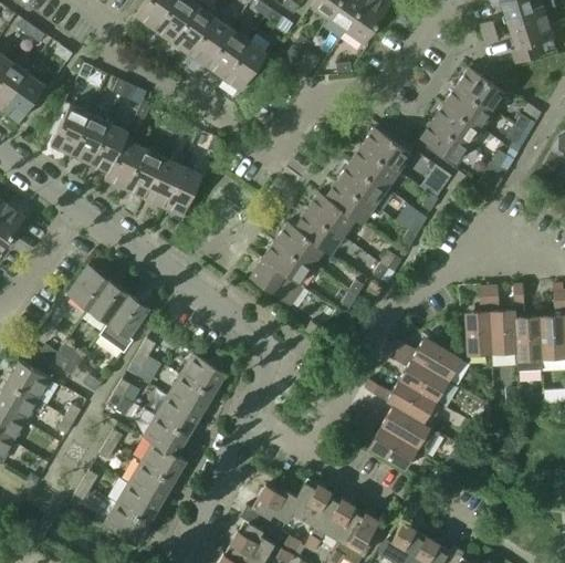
[(147,0),(135,18),(154,31),(175,0),(147,0)]
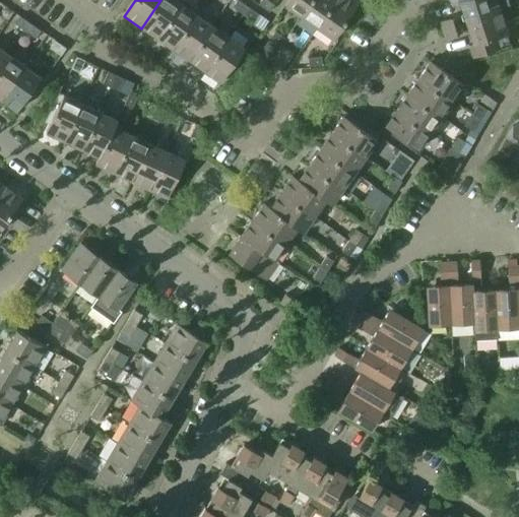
[(160,0),(141,28),(156,40),(181,5),(172,0),(160,0)]
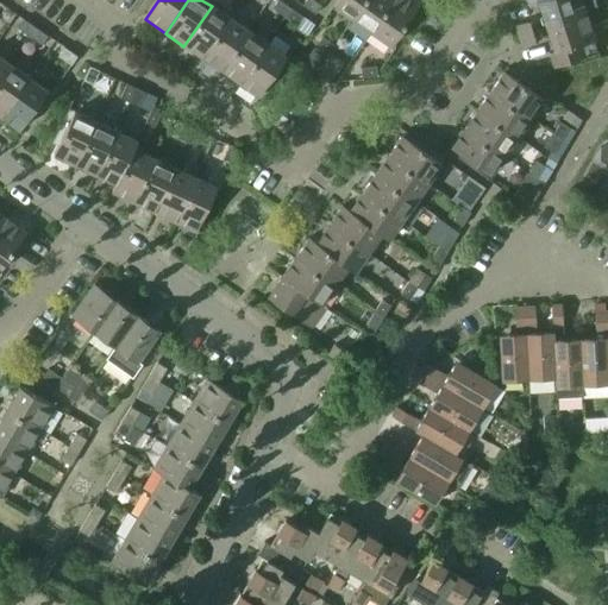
[(311,0),(309,0),(304,8),(317,17),(323,8),(311,0)]
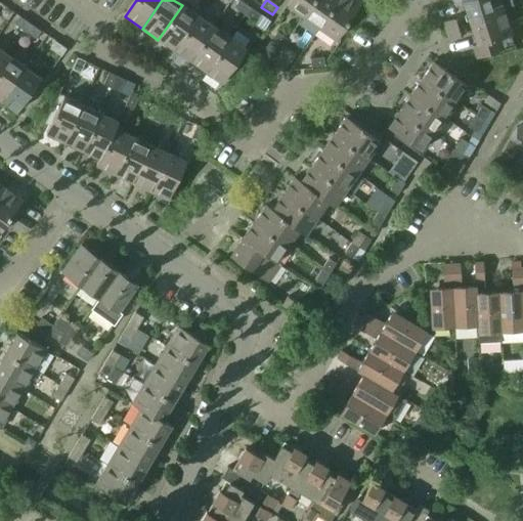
[(292,0),(288,7),(304,18),(316,0),(292,0)]
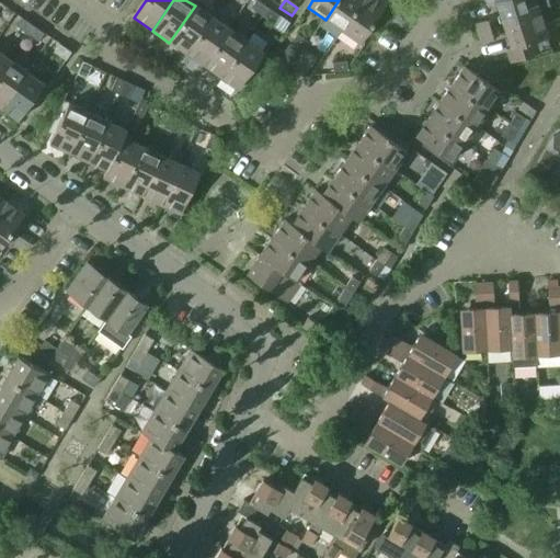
[(339,0),(326,20),(343,32),(365,0),(339,0)]
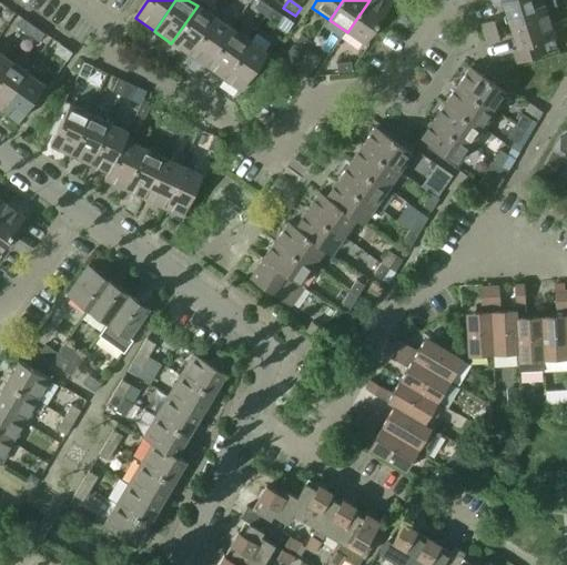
[(378,0),(370,0),(347,32),(365,44),(391,8),(378,0)]
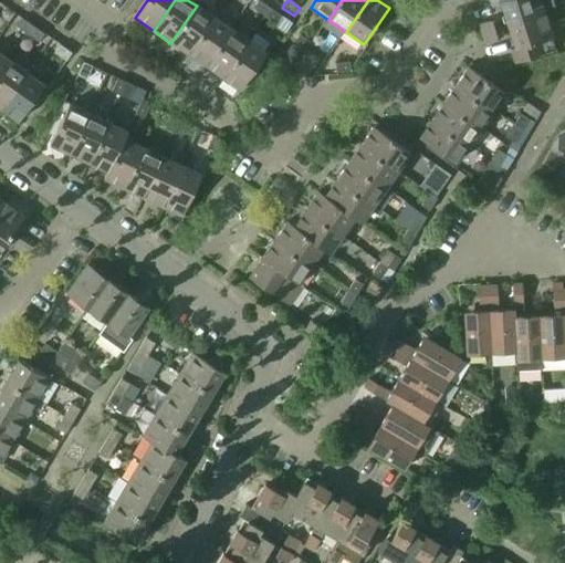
[(509,28),(546,17),(556,13),(552,0),(518,0),(501,6),(502,6),(509,28)]
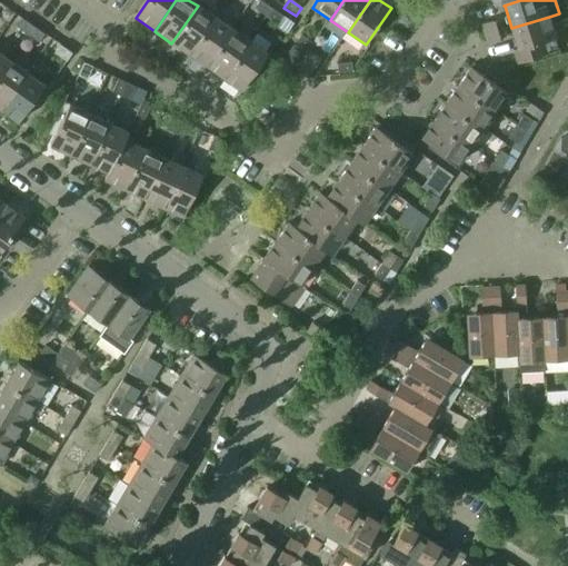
[(256,10),(267,18),(272,10),(261,2),(256,10)]
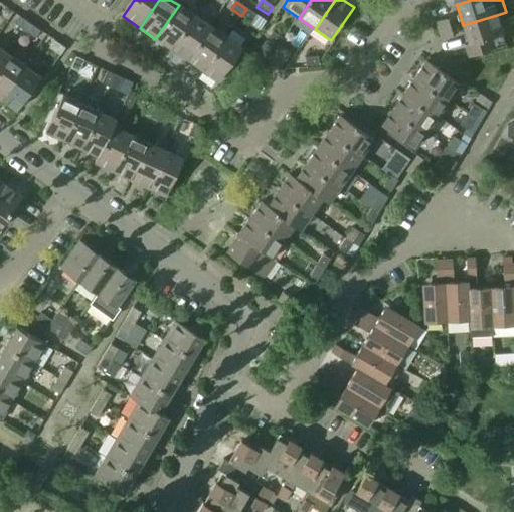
[(155,39),(171,50),(194,16),(179,5),(155,39)]
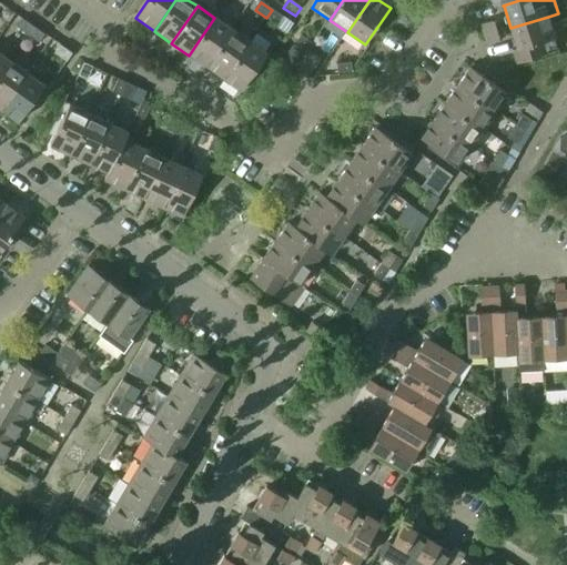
[(272,10),(266,18),(277,27),(283,19),(272,10)]
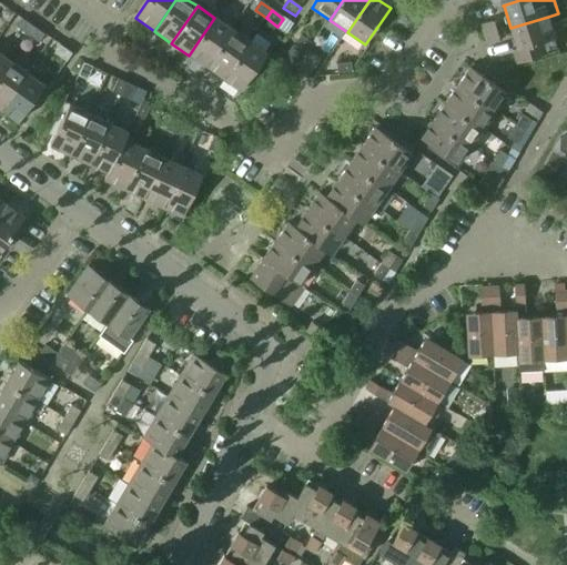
[(548,17),(510,28),(517,49),(513,51),(517,64),(559,51),(548,17)]
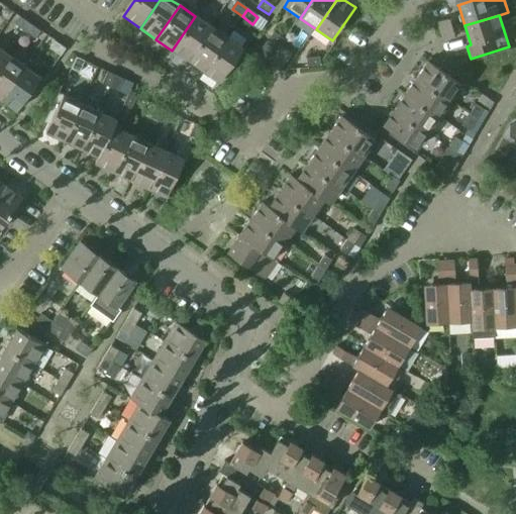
[(172,50),(188,62),(211,27),(195,16),(172,50)]
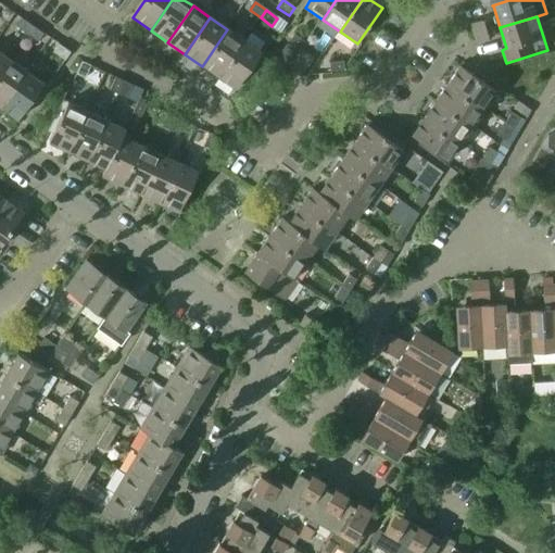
[(16,28),(27,36),(33,27),(22,20),(16,28)]
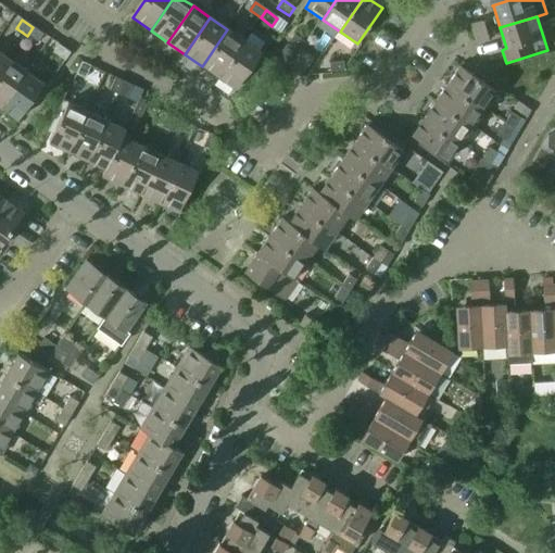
[(474,36),(487,32),(483,22),(470,26),(474,36)]
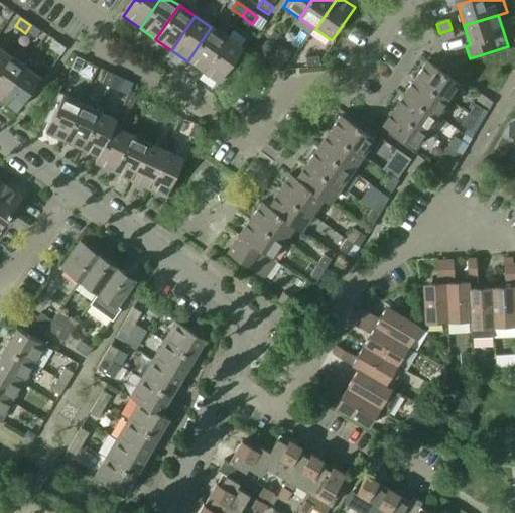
[(30,25),(25,33),(36,40),(41,33),(30,25)]
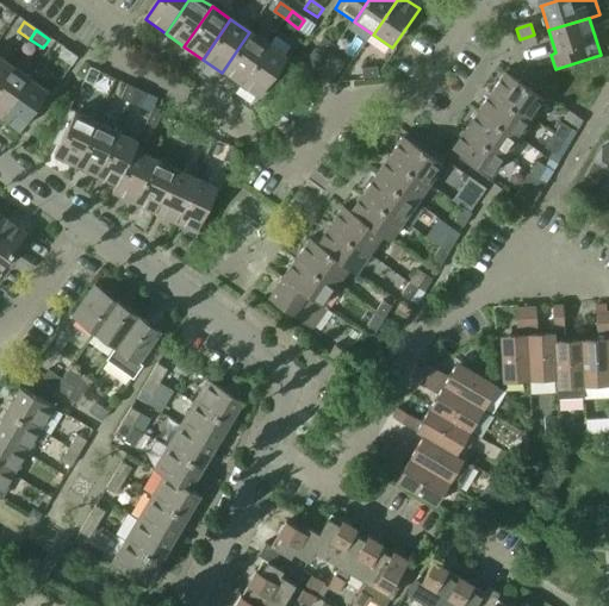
[(222,73),(240,86),(268,45),(249,32),(222,73)]
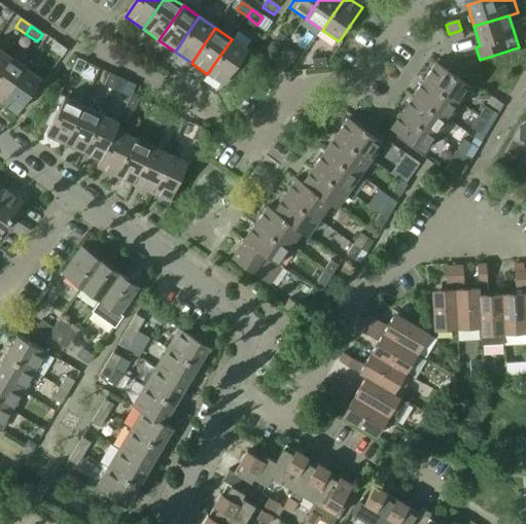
[(461,30),(449,34),(452,43),(464,39),(461,30)]
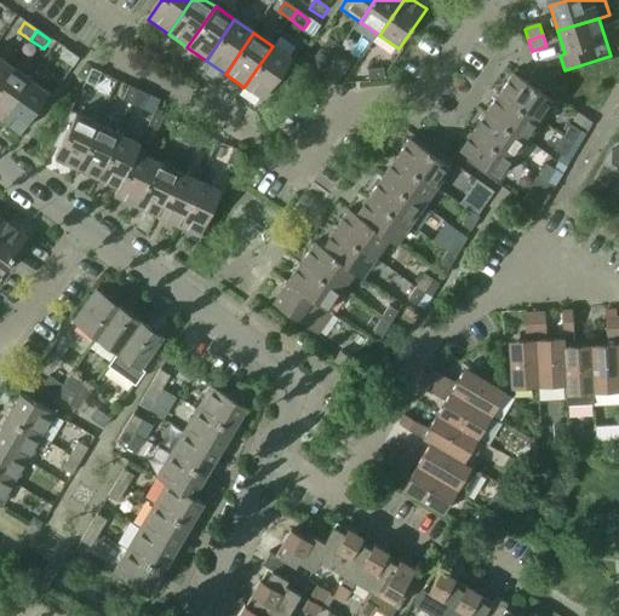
[(336,57),(337,57),(343,49),(328,40),(317,58),(330,65),(336,57)]
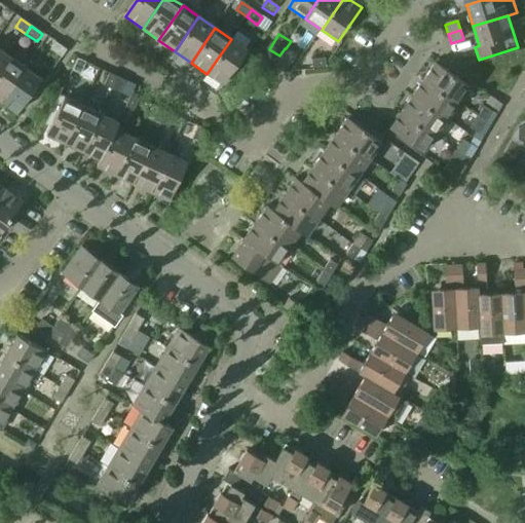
[(231,39),(207,74),(224,85),(248,51),(231,39)]
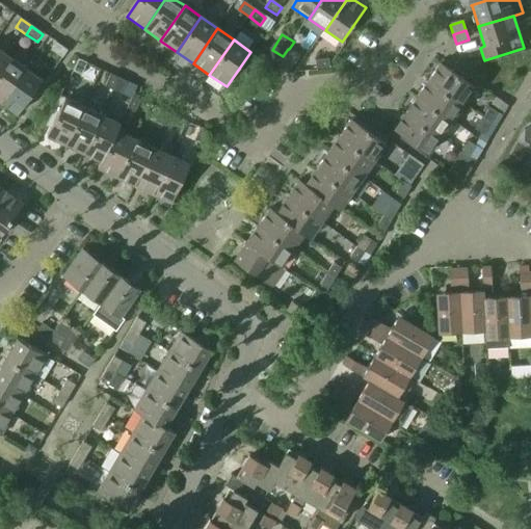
[(57,44),(52,52),(62,59),(69,52),(57,44)]
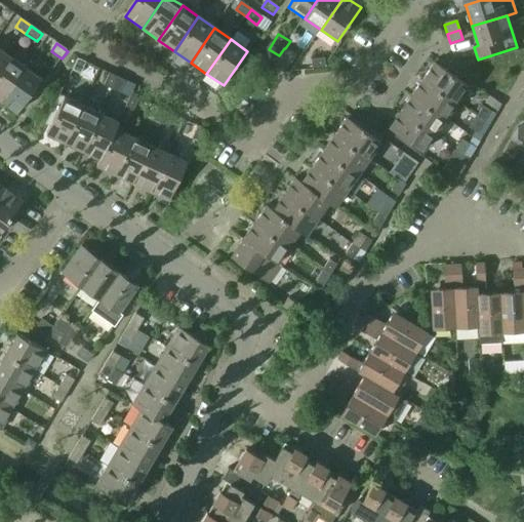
[(297,56),(285,48),(284,48),(279,55),(275,62),(288,71),(297,56)]
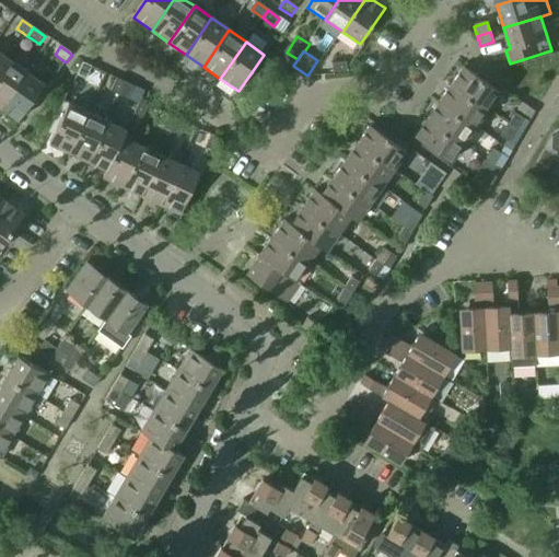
[(0,74),(10,61),(0,54),(0,74)]
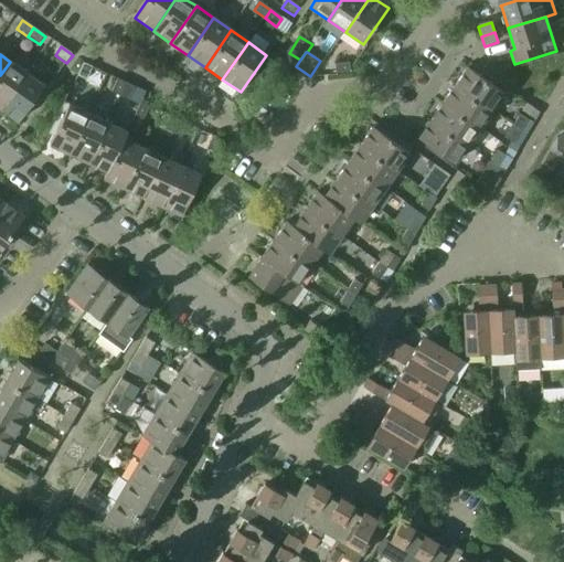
[(0,75),(0,109),(1,110),(28,74),(10,62),(0,75)]
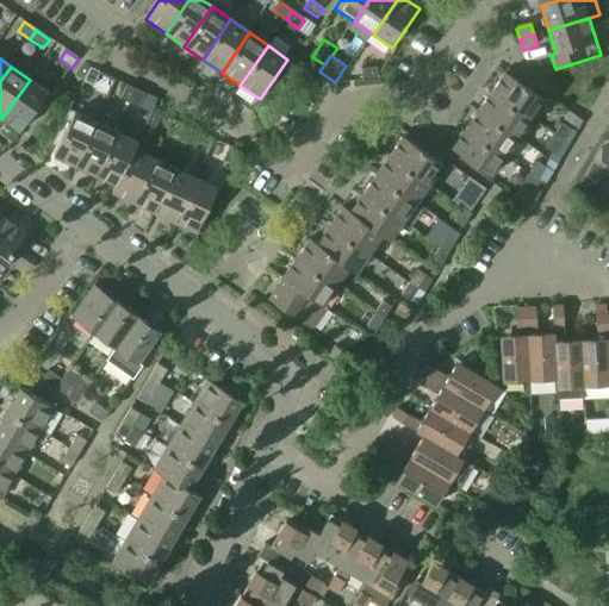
[(379,80),(378,72),(378,68),(362,70),(364,81),(379,80)]
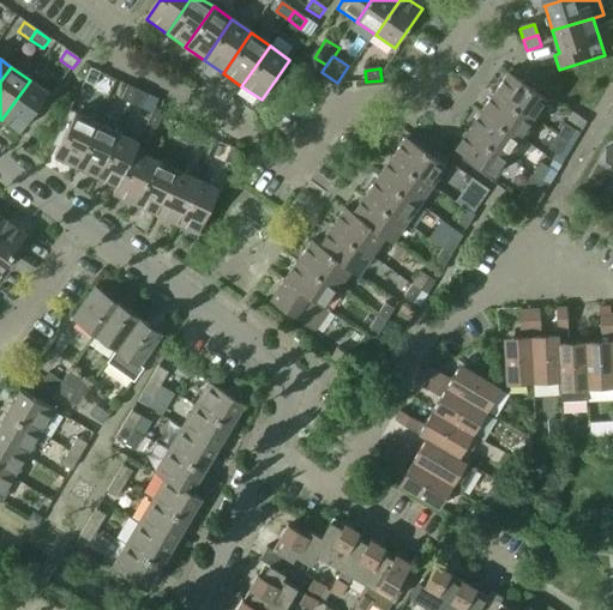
[(91,71),(85,84),(95,89),(101,76),(91,71)]
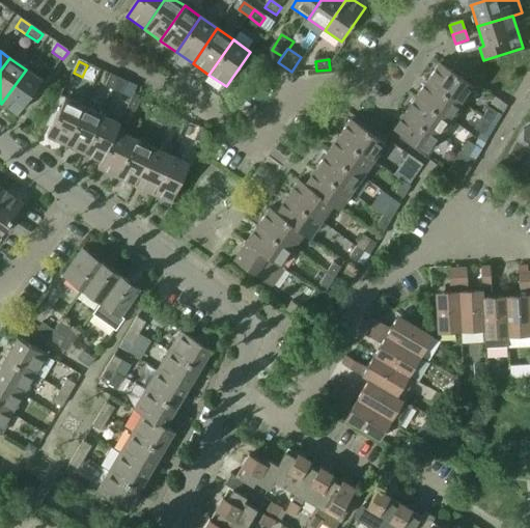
[(428,82),(463,106),(475,89),(441,64),(428,82)]
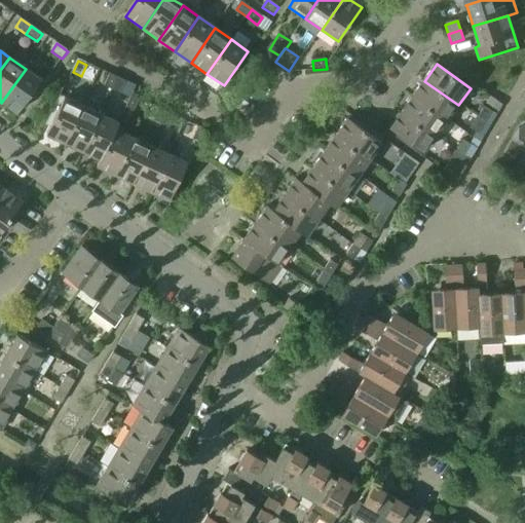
[(26,69),(1,103),(17,114),(42,80),(26,69)]
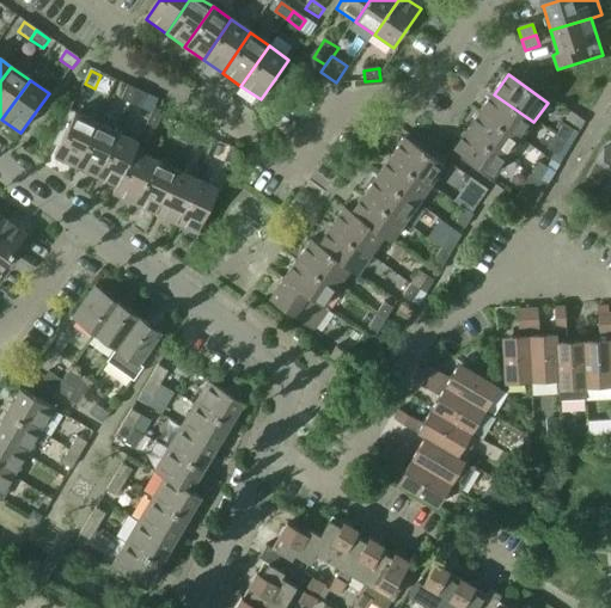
[(130,105),(138,91),(128,87),(122,100),(130,105)]
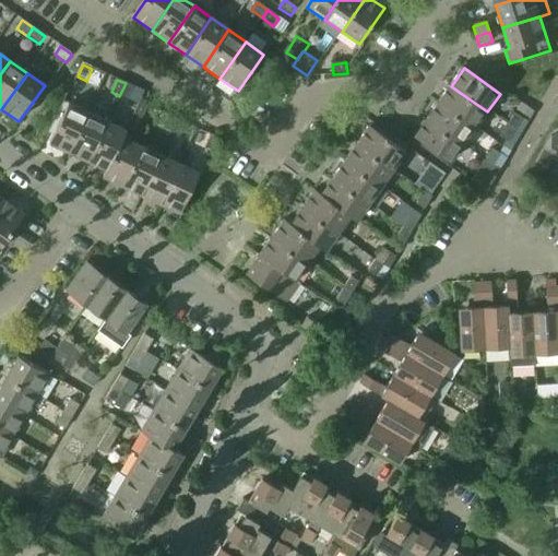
[(134,87),(126,83),(119,96),(128,101),(134,87)]
